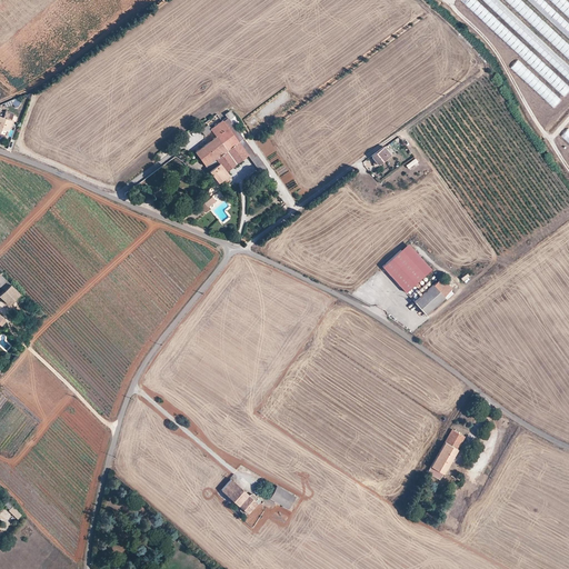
[(477,0),(459,0),(481,20),(489,11),(477,0)]
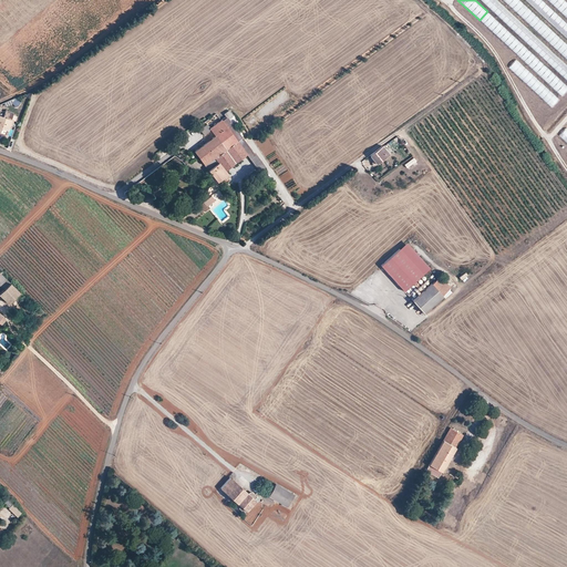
[(481,0),(566,79),(566,64),(496,0),(481,0)]
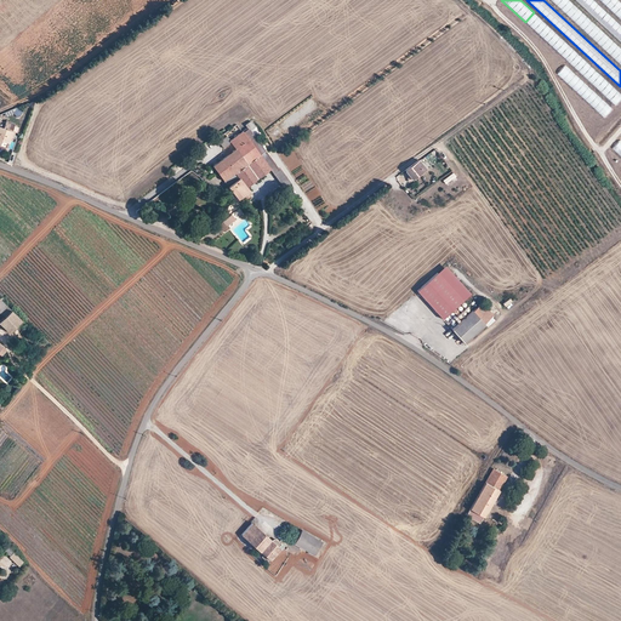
[(551,0),(620,64),(620,47),(569,0),(551,0)]
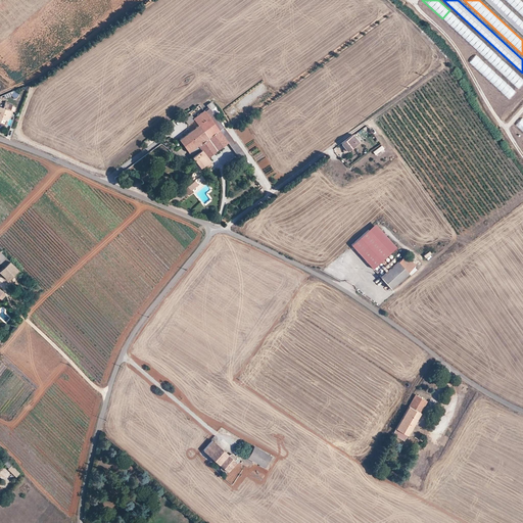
[(522,20),(500,0),(484,0),(522,35),(522,20)]
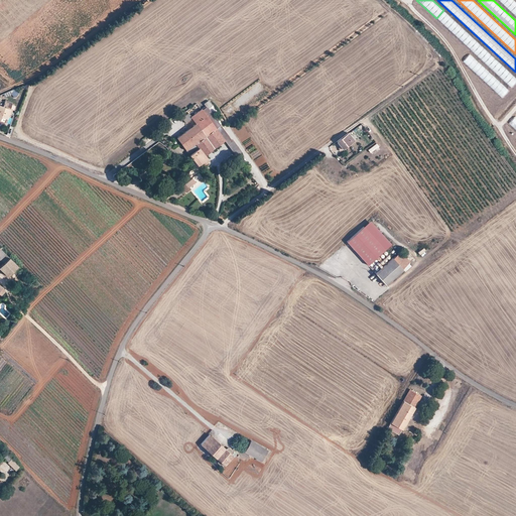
[(515,2),(513,0),(499,0),(515,15),(515,2)]
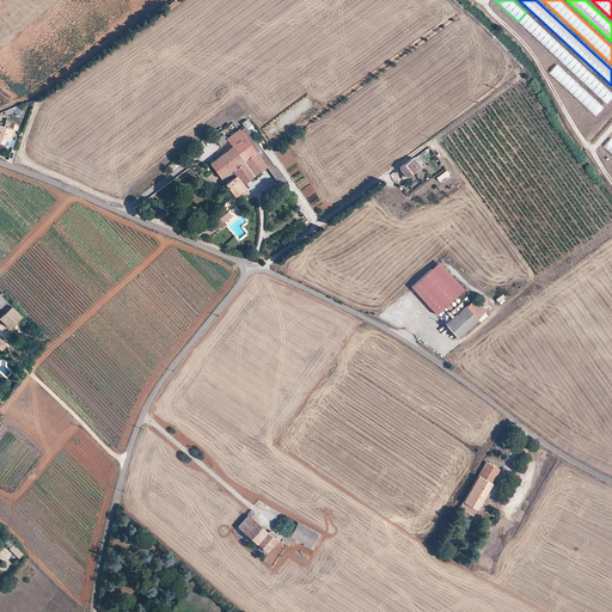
[(606,103),(611,96),(611,92),(540,26),(536,32),(539,36),(537,38),(540,42),(544,38),(545,41),(544,43),(549,48),(548,49),(579,78),(582,74),(585,78),(582,80),(606,103)]
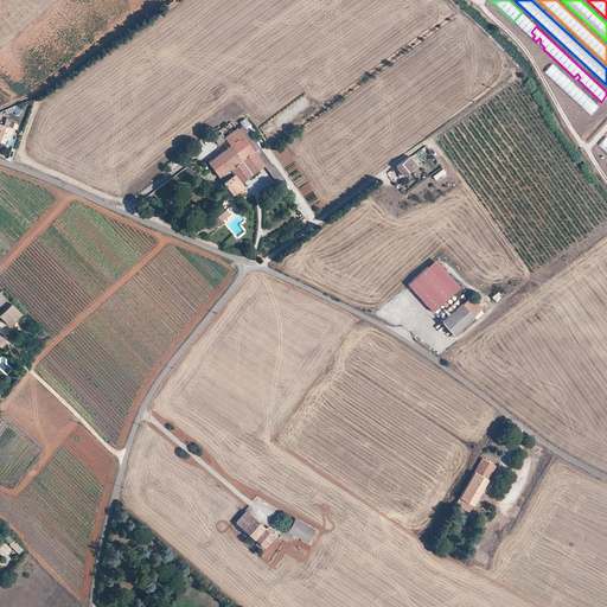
[(543,71),(590,114),(599,106),(551,63),(543,71)]
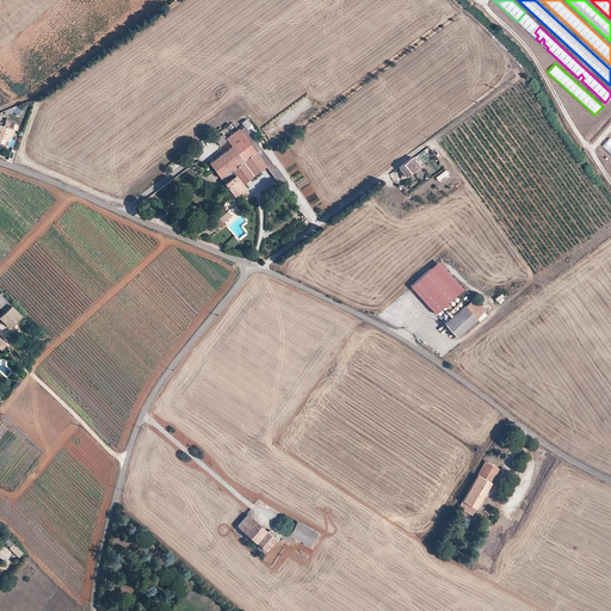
[(0,146),(7,149),(11,140),(8,140),(12,129),(5,127),(0,124),(0,146)]
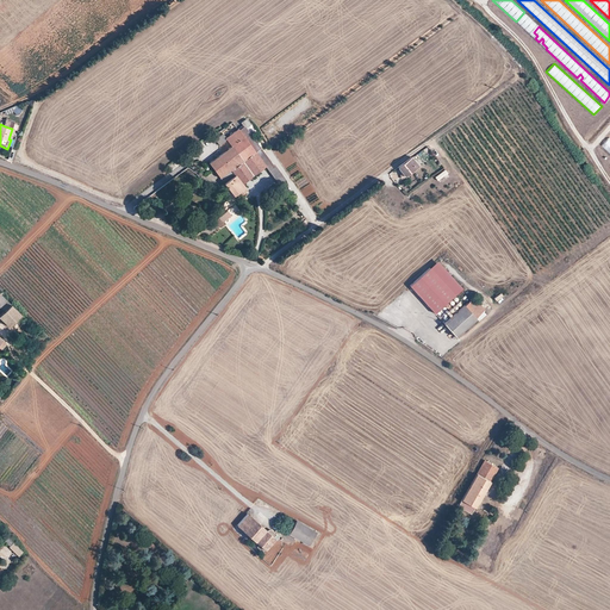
[(209,163),(234,195),(238,192),(242,195),(248,191),(243,184),(266,167),(279,185),(285,180),(243,125),(225,138),(223,134),(216,139),(219,145),(226,141),(231,147),(209,163)]
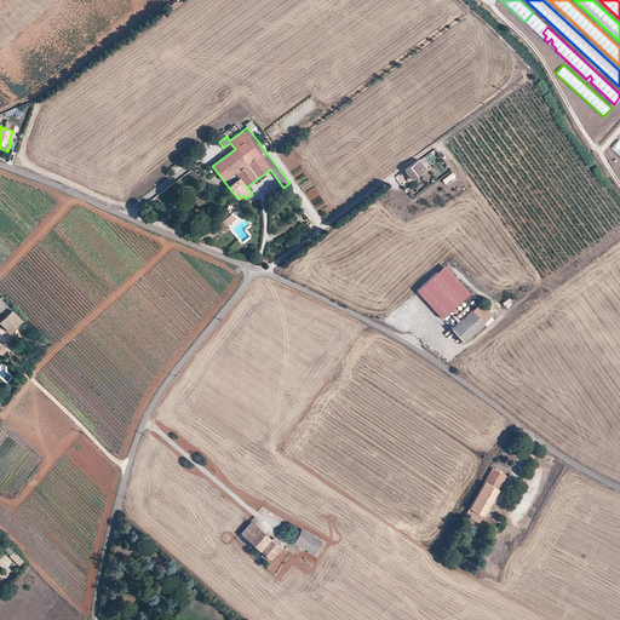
[(434,149),(420,158),(428,167),(440,159),(434,149)]
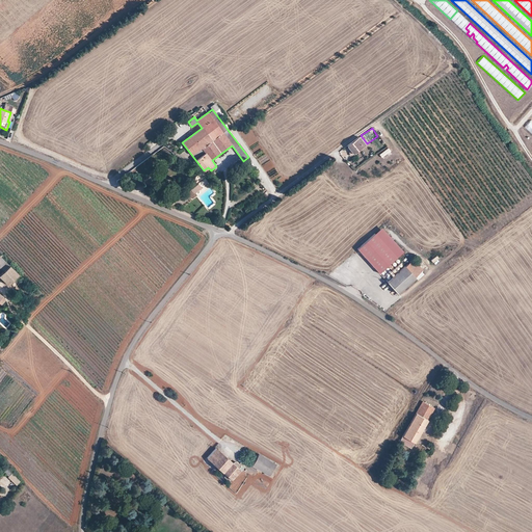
[(347,147),(353,155),(366,145),(358,137),(347,147)]
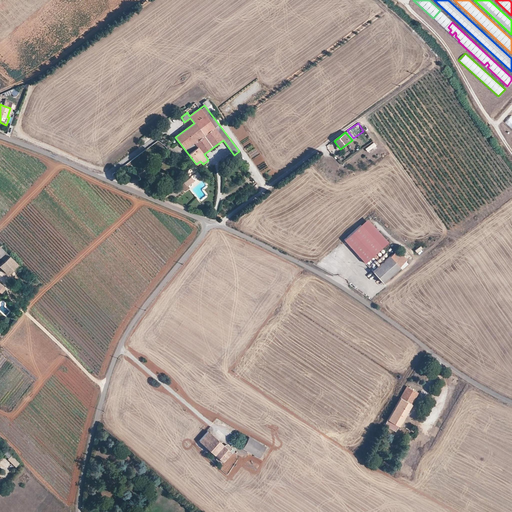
[(373,141),(364,147),(369,154),(378,148),(373,141)]
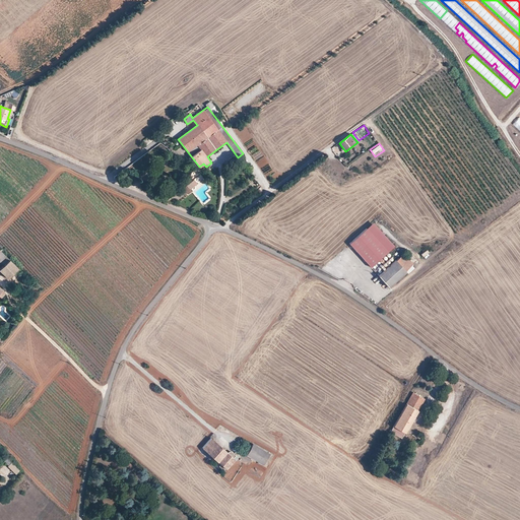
[(394,246),(373,222),(366,229),(388,252),(394,246)]
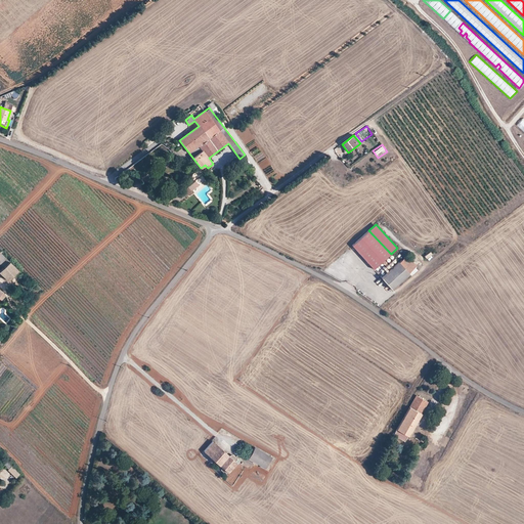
[(391,254),(368,230),(352,246),(374,270),(391,254)]
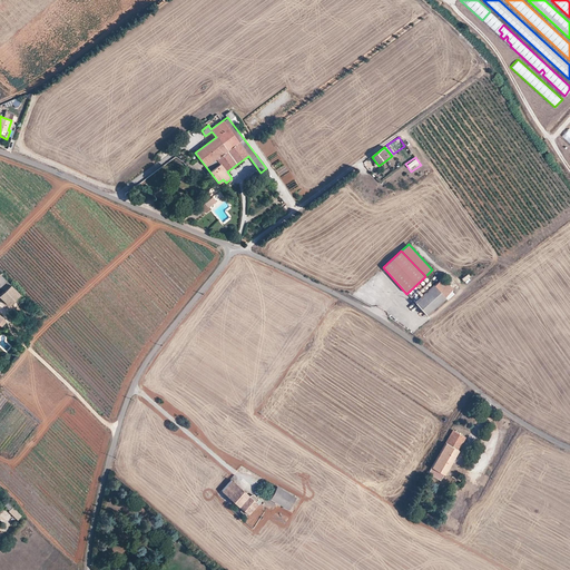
[(467,272),(461,278),(464,282),(470,275),(467,272)]
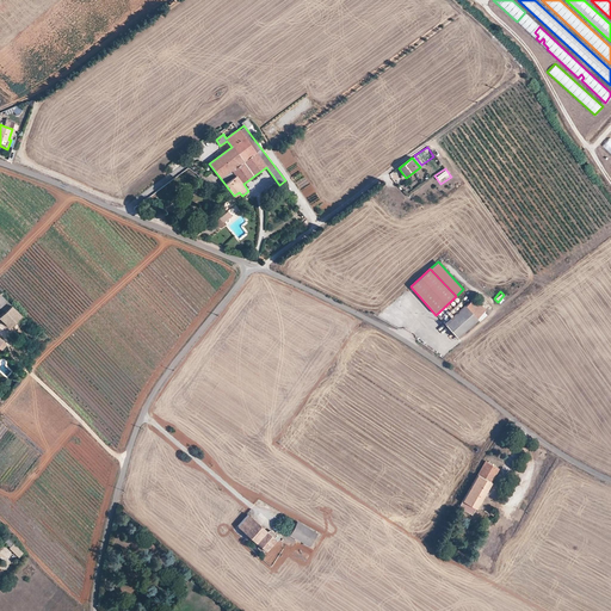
[(0,310),(0,316),(8,325),(19,313),(5,298),(0,302),(0,304),(2,308),(0,310)]
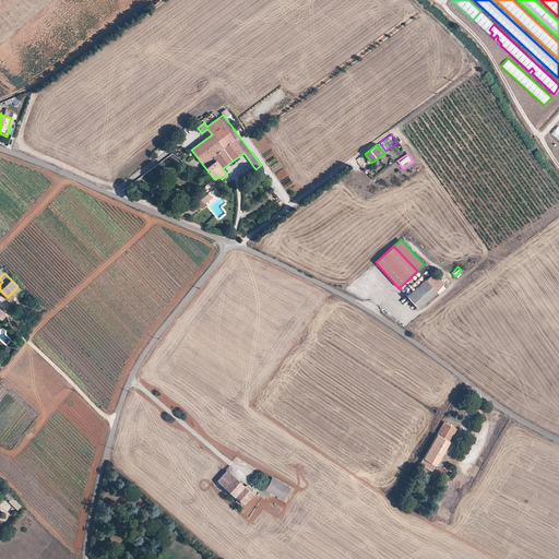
[(407,297),(418,309),(436,293),(436,292),(443,284),(435,273),(427,281),(426,280),(407,297)]
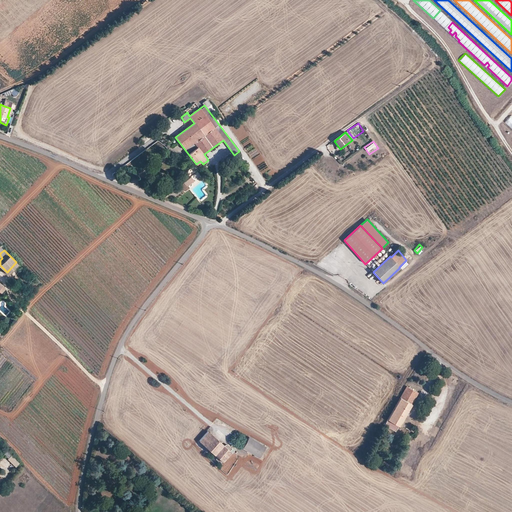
[(385,425),(396,431),(417,393),(406,386),(385,425)]
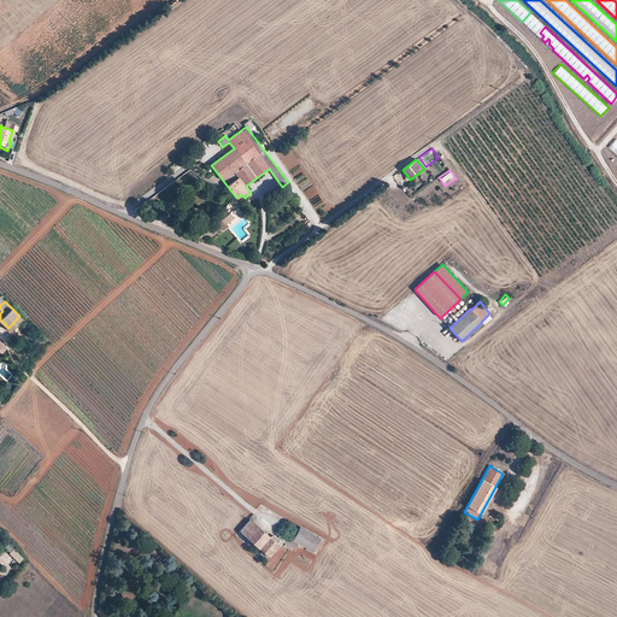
[(240,532),(269,557),(277,546),(282,546),(283,547),(285,545),(280,540),(278,541),(274,538),(272,540),(250,521),(240,532)]
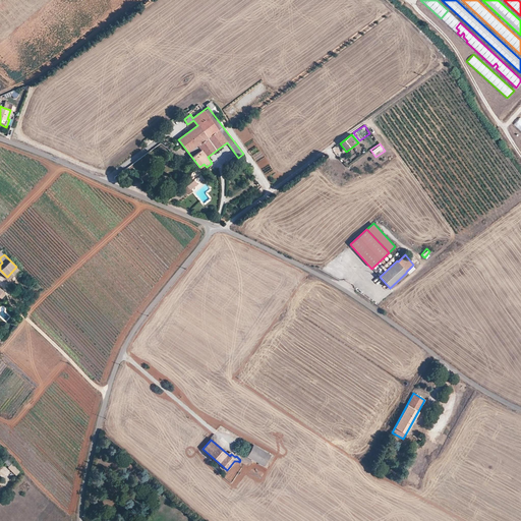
[(247,456),(264,465),(270,454),(253,445),(247,456)]
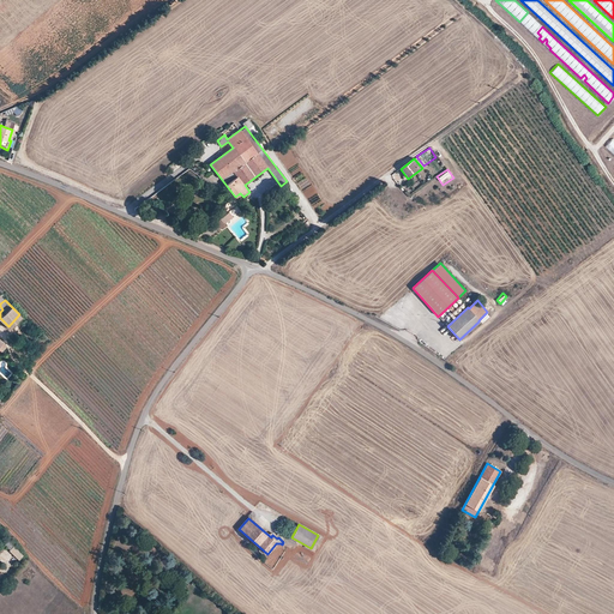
[(0,537),(0,541),(10,551),(13,547),(2,536),(0,537)]
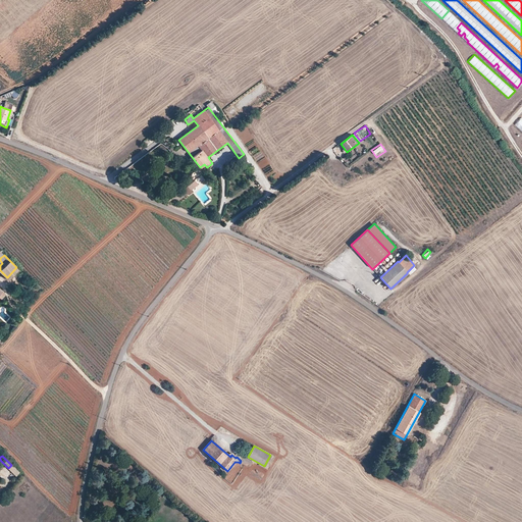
All buildings are outlined.
